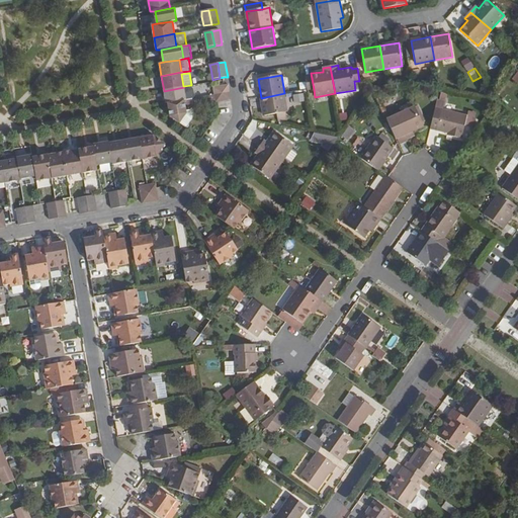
[(314,89),(311,75),(305,76),(308,90),(314,89)]
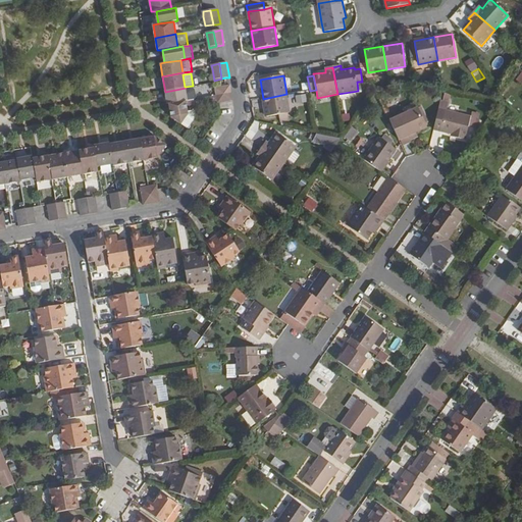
[(227,86),(215,88),(217,96),(232,94),(230,86),(227,86)]
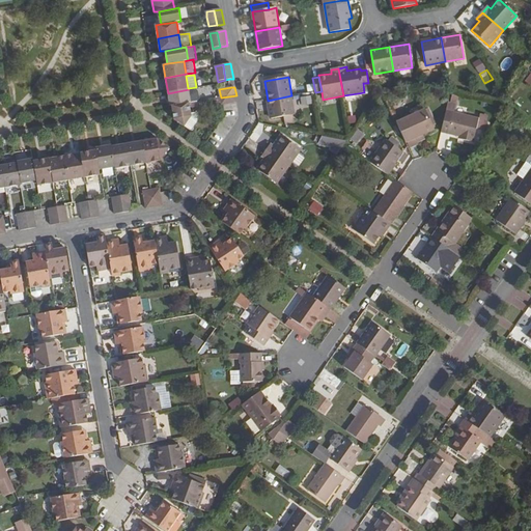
[(189,89),(168,93),(170,106),(172,106),(189,103),(191,103),(199,102),(199,101),(201,96),(200,91),(197,88),(189,89)]
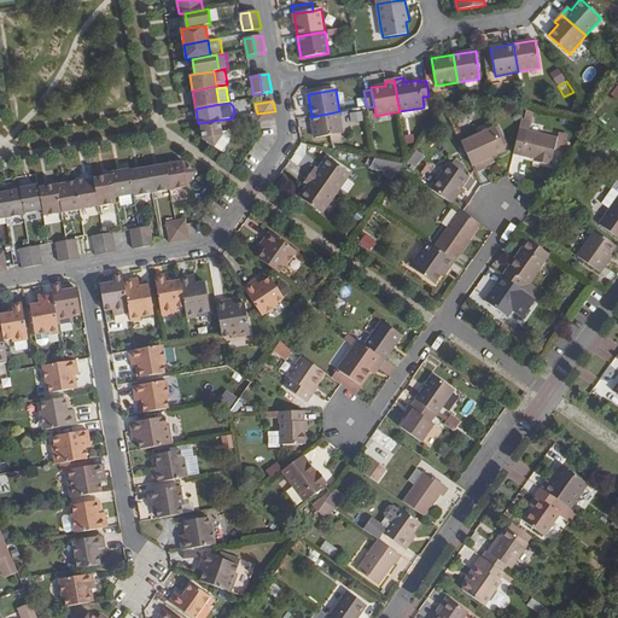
[(524,109),(519,129),(513,155),(535,159),(534,162),(552,165),(555,151),(561,152),(564,141),(565,141),(567,134),(560,133),(558,138),(529,132),(534,111),(524,109)]
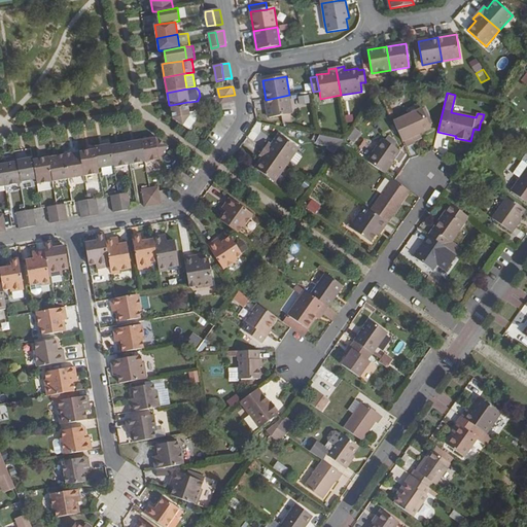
[(235,95),(219,97),(220,103),(220,105),(236,102),(235,95)]
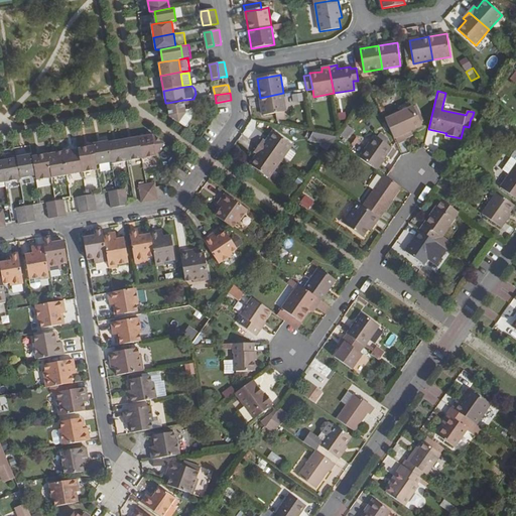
[(260,98),(263,116),(277,113),(286,111),(283,93),(260,98)]
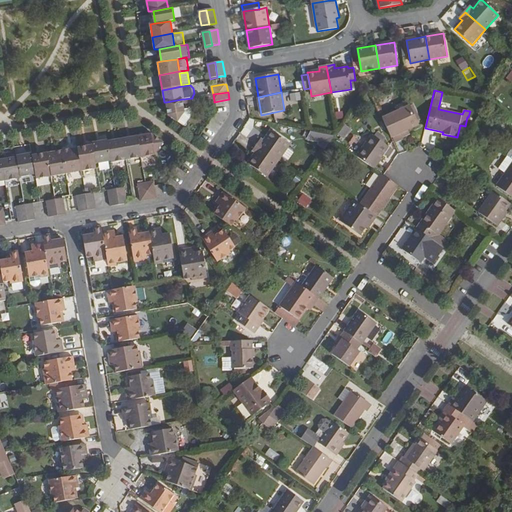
[(289,94),(290,102),(301,100),(300,92),(289,94)]
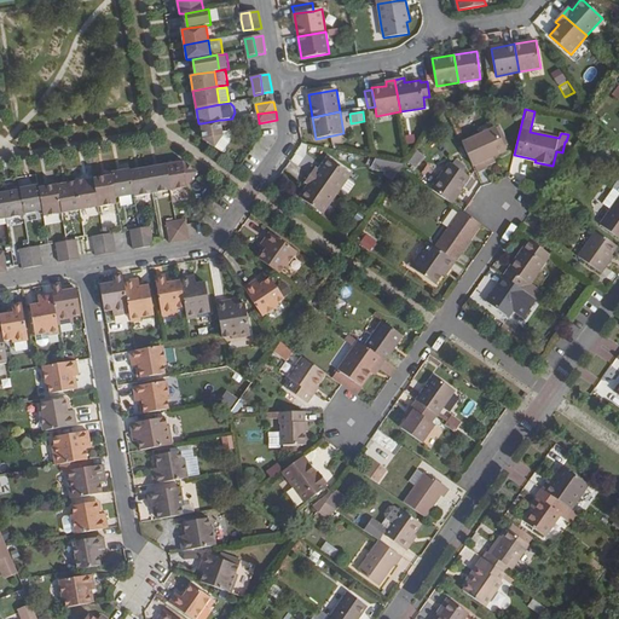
[(223,120),(220,120),(221,128),(233,127),(232,119),(223,120)]
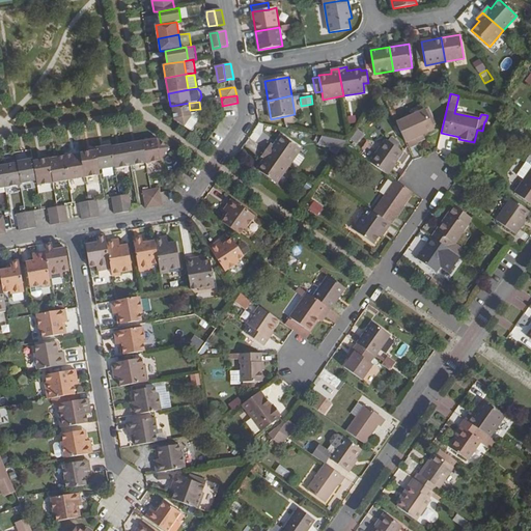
[(189,103),(172,106),(173,119),(185,128),(191,117),(191,114),(190,110),(189,103)]
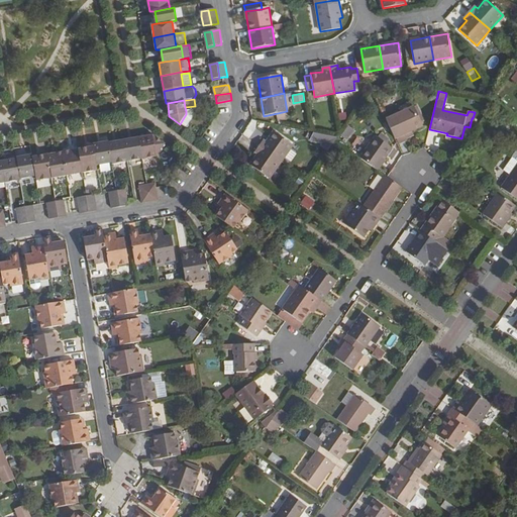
[(414,107),(386,119),(395,139),(397,138),(411,131),(423,126),(414,107)]
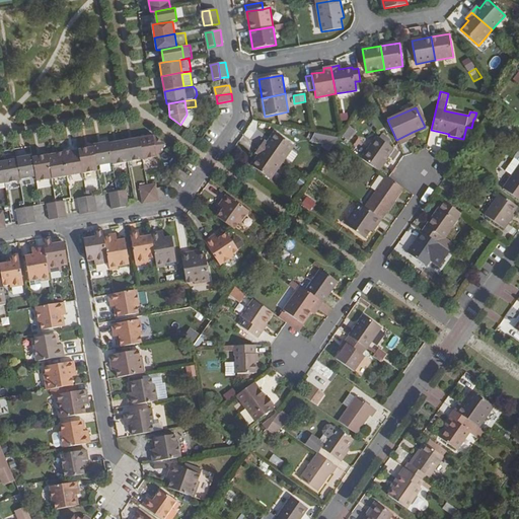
[(187,112),(187,115),(180,125),(187,129),(196,117),(195,110),(187,112)]
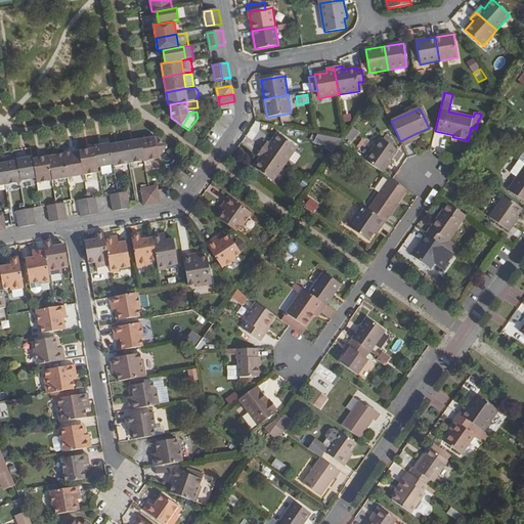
[(291,113),(281,115),(284,123),(292,121),(291,113)]
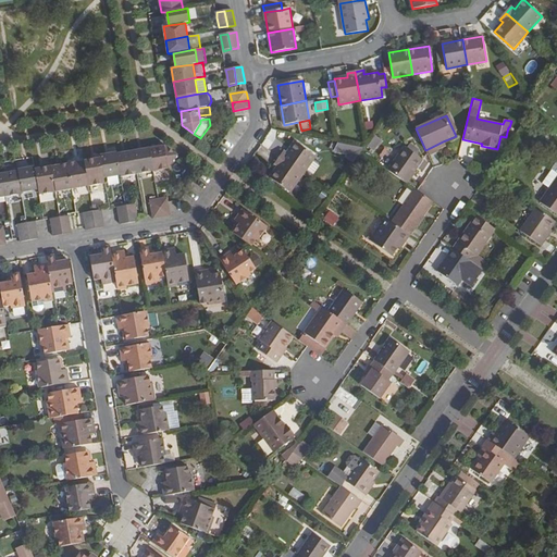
[(382,140),(374,136),(367,147),(374,152),(382,140)]
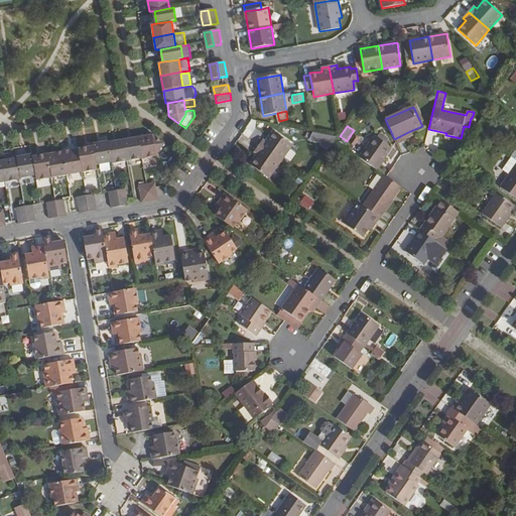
[(410,131),(396,138),(398,143),(412,136),(410,131)]
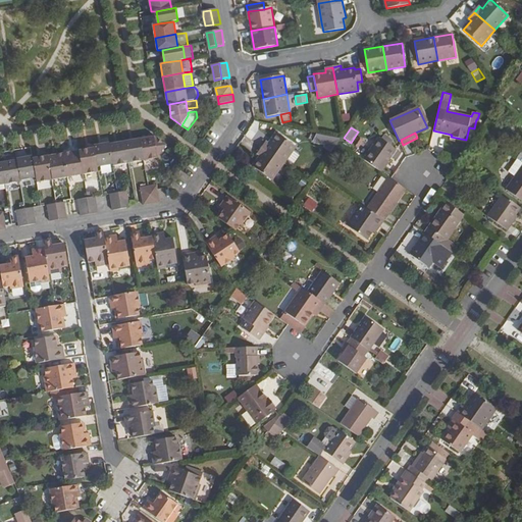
[(266,142),(262,148),(284,164),(296,147),(277,134),(270,144),(266,142)]
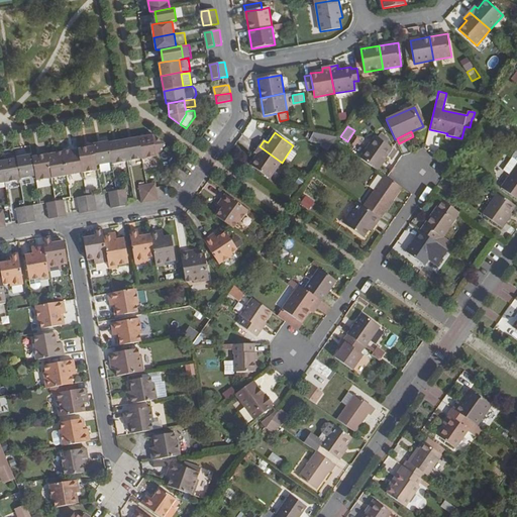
[(331,145),(333,135),(311,132),(310,143),(331,145)]
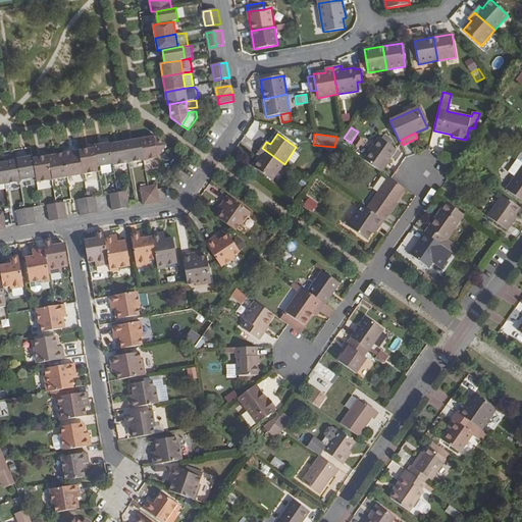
[(154,137),(141,140),(145,160),(158,158),(166,146),(154,137)]
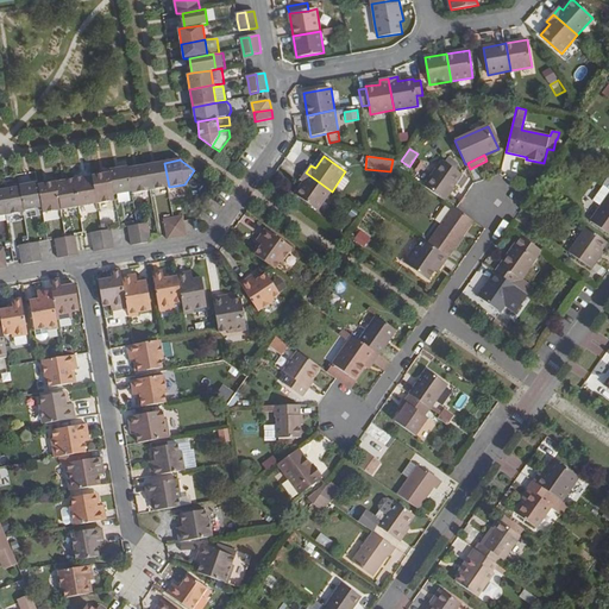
[(463,175),(443,161),(424,187),(445,201),(463,175)]
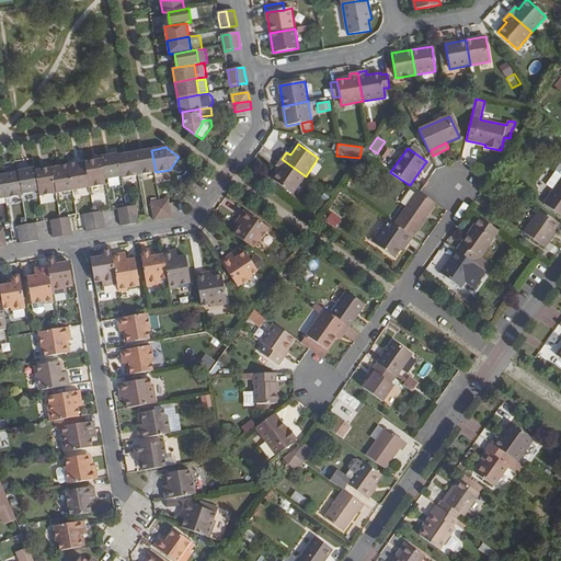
[(151,150),(135,152),(139,175),(156,172),(151,150)]
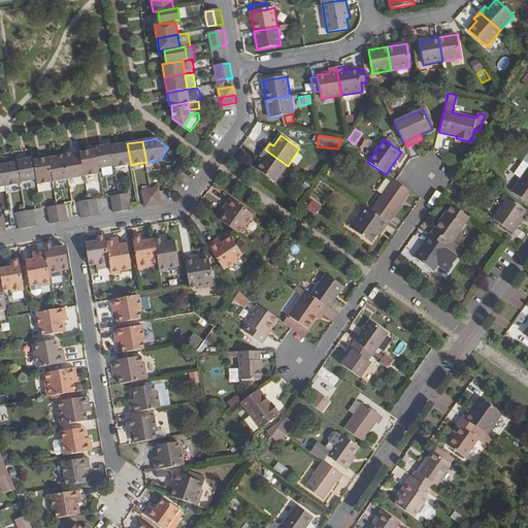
[(127,143),(111,146),(114,167),(114,168),(131,165),(127,143)]
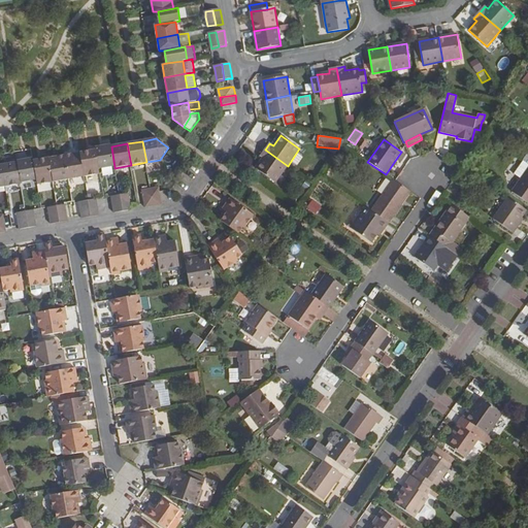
[(95,147),(96,151),(99,169),(114,167),(111,146),(111,145),(95,147)]
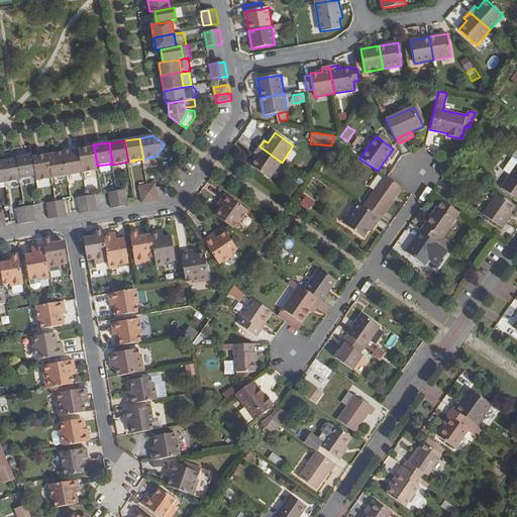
[(250,166),(270,179),(282,163),(260,146),(254,152),(259,154),(250,166)]
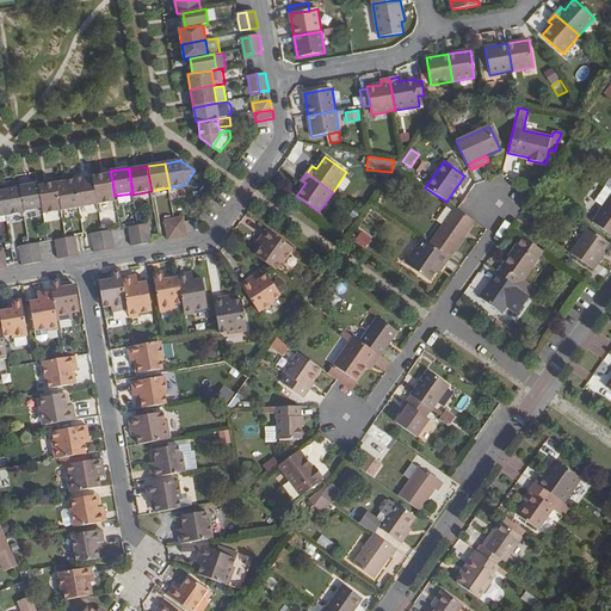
[(111,174),(93,177),(98,204),(116,202),(115,196),(111,174)]
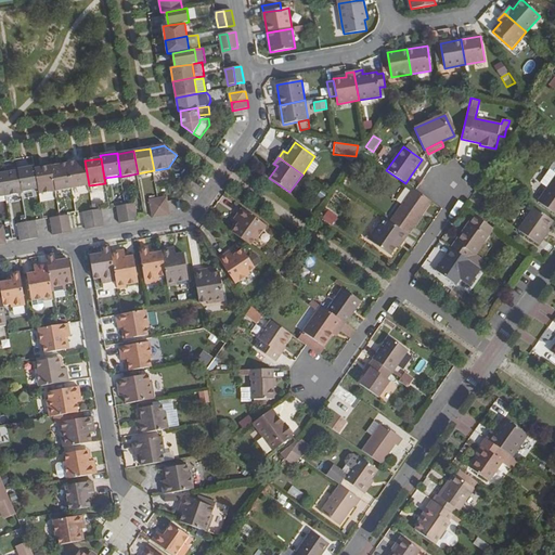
[(85,160),(68,164),(73,189),(89,185),(85,160)]
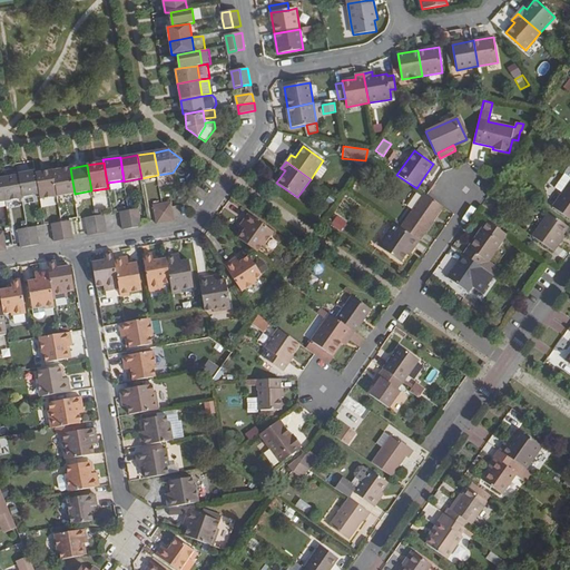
[(70,168),(53,172),(58,197),(75,194),(70,168)]
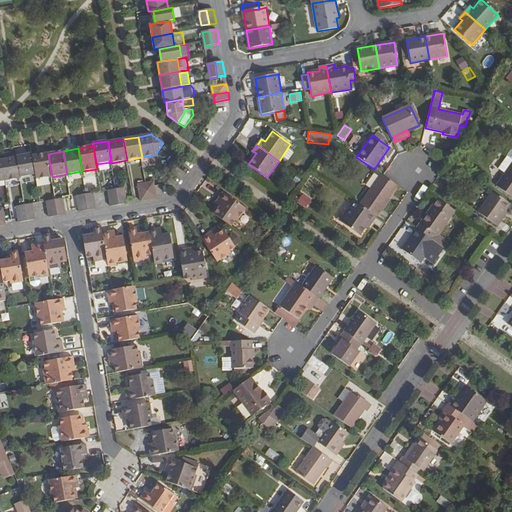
[(17,156),(17,157),(20,177),(36,175),(32,156),(32,154),(17,156)]
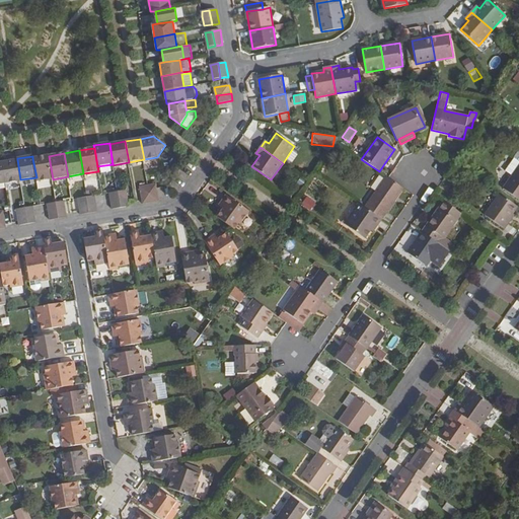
[(49,156),(32,158),(36,177),(36,181),(53,179),(49,156)]
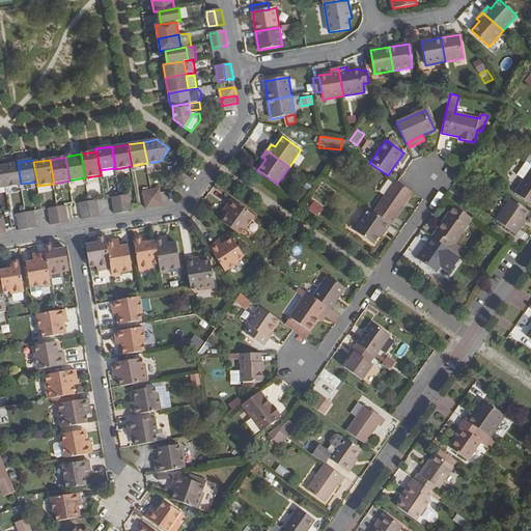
[(338,169),(342,164),(338,161),(334,167),(338,169)]
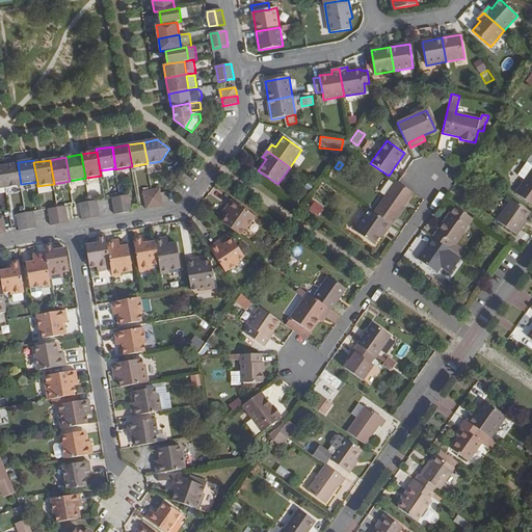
[(531,164),(527,161),(517,175),(525,181),(515,193),(531,205),(531,164)]
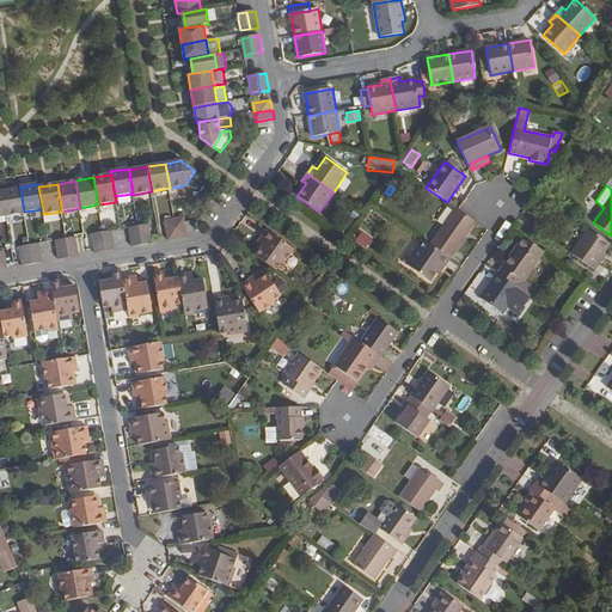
[(20,188),(2,191),(6,216),(25,213),(24,212),(20,188)]
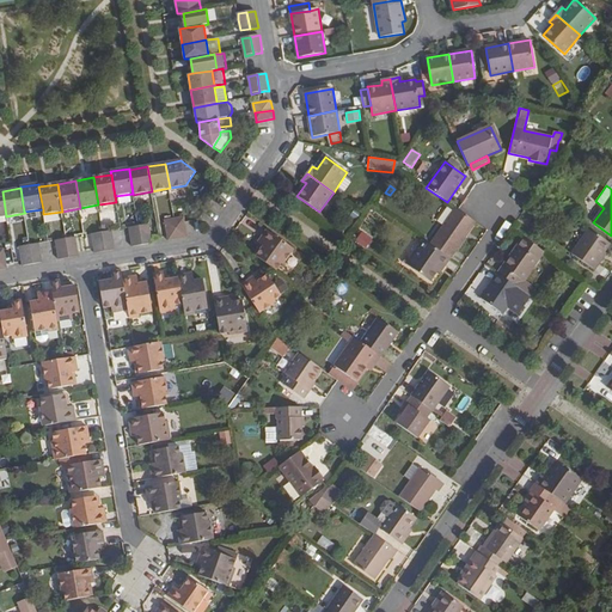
[(363,214),(355,208),(348,219),(356,225),(363,214)]
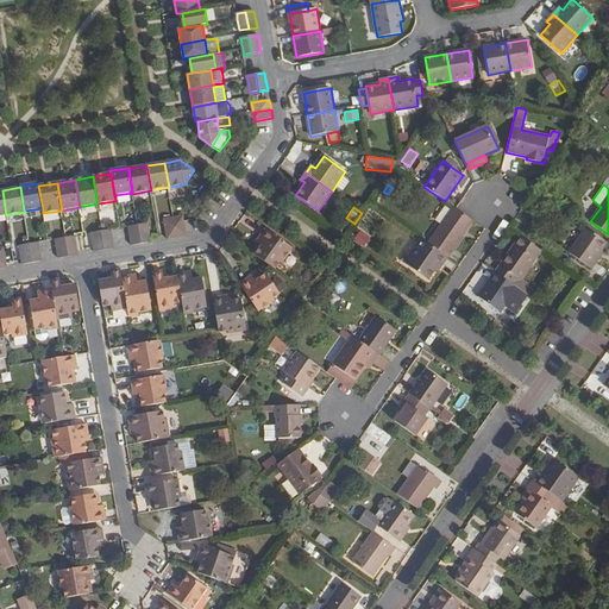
[(456,209),(453,208),(428,244),(449,258),(465,236),(463,233),(472,220),(456,209)]
